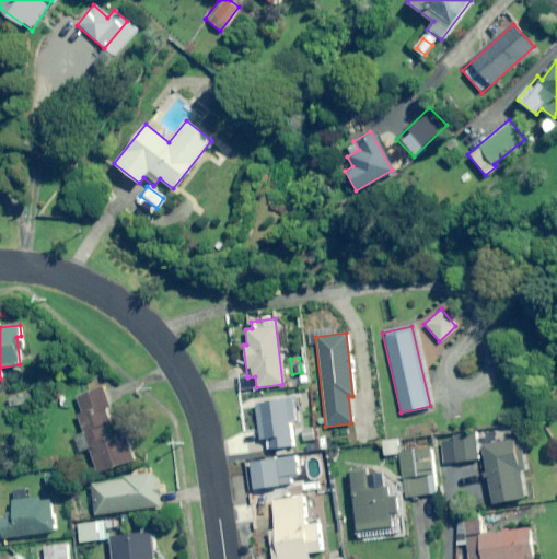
[(116,434),(113,424),(101,388),(74,397),(80,412),(74,415),(81,432),(71,435),(77,452),(86,447),(95,473),(134,459),(125,431),(116,434)]
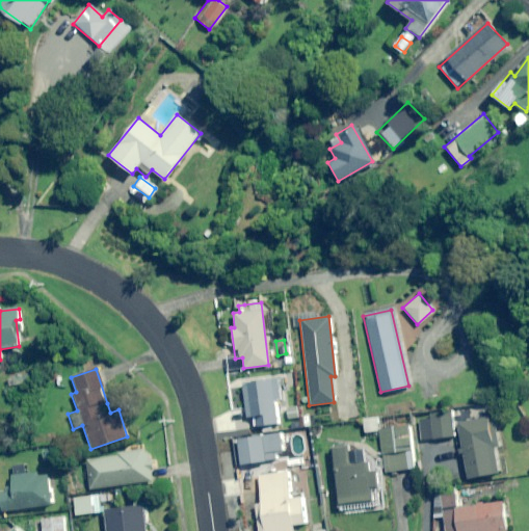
[(26,381),(23,370),(5,374),(7,387),(26,381)]
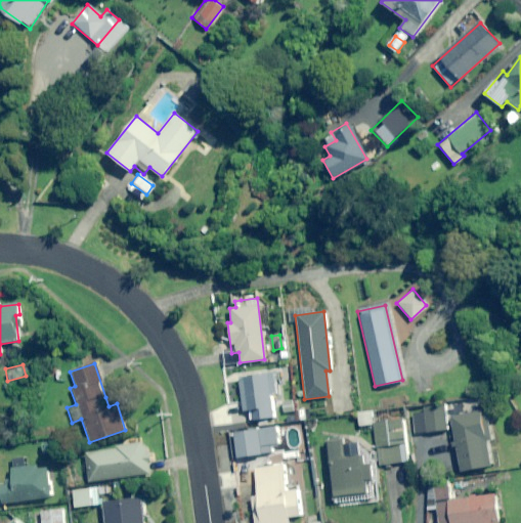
[(279,378),(278,372),(237,376),(242,410),(251,409),(252,420),(272,417),(269,393),(273,392),(272,379),(279,378)]
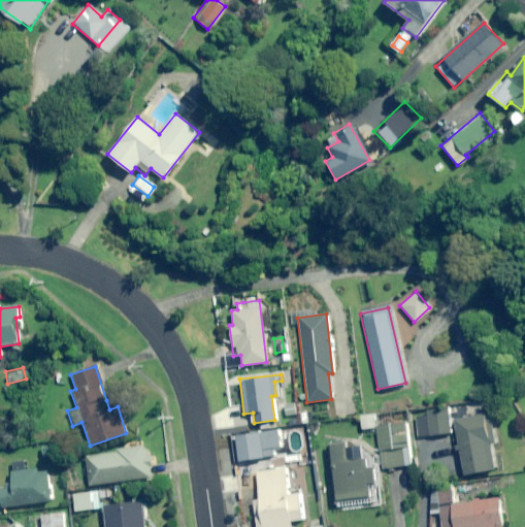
[(447,407),(425,408),(427,435),(448,433),(447,407)]
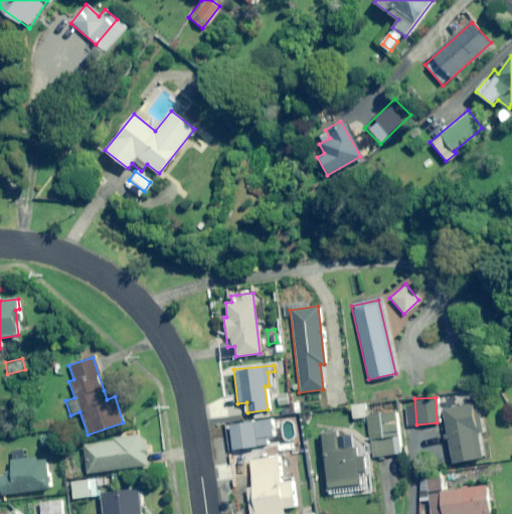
[(365,416),(364,402),(350,404),(352,418),(365,416)]
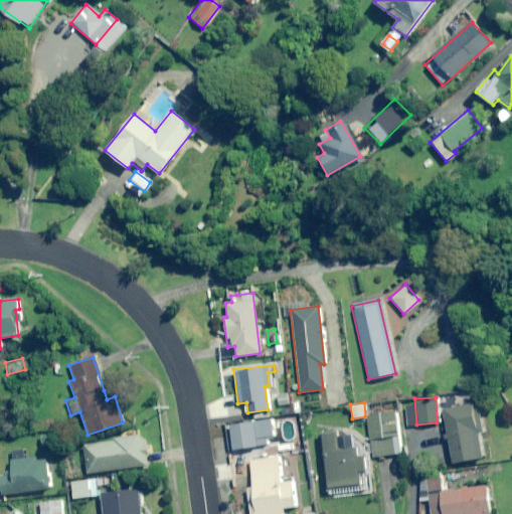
[(481,435),(475,403),(442,410),(452,464),(481,458),(476,436),(481,435)]
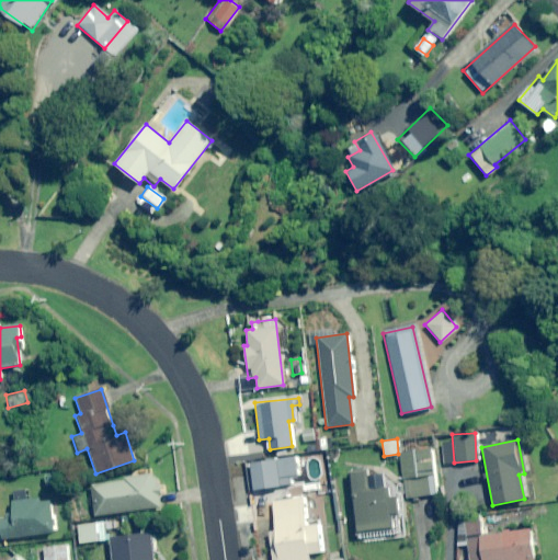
[(435,494),(429,447),(398,450),(405,498),(435,494)]
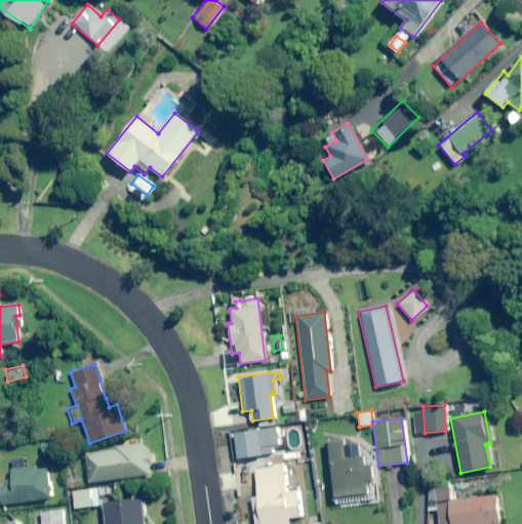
[(261,447),(270,445),(268,434),(258,436),(257,430),(233,434),(237,458),(262,454),(261,447)]
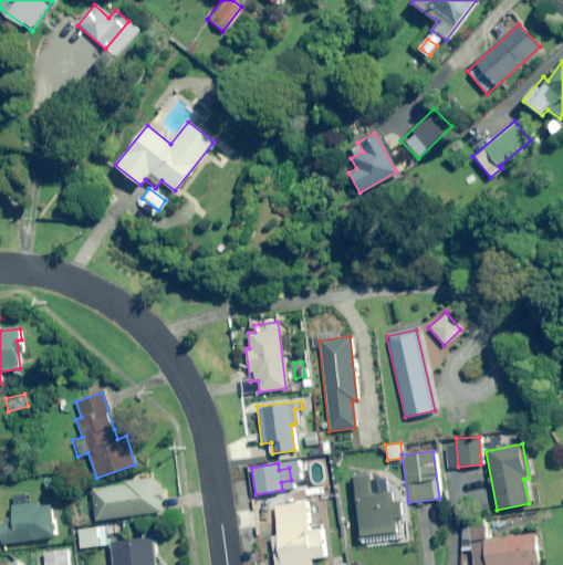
[(388,493),(387,479),(373,481),(372,472),(352,474),(360,543),(399,539),(397,520),(403,520),(399,492),(388,493)]
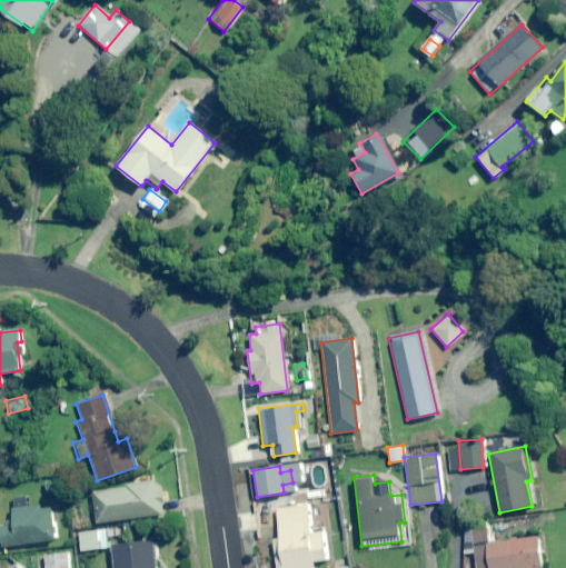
[(59,490),(57,478),(42,480),(45,492),(59,490)]
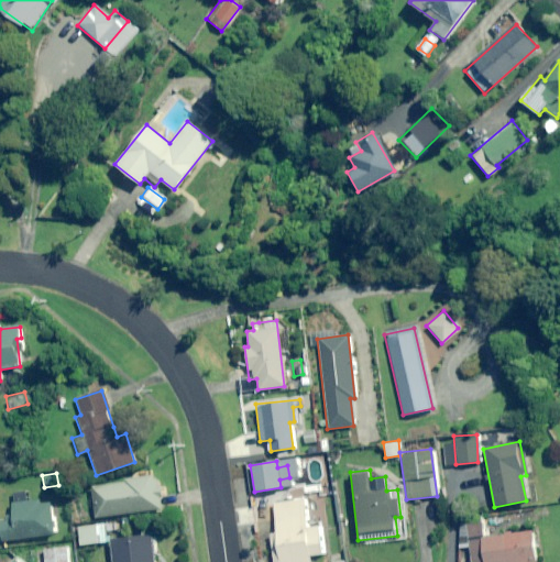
[(160,508),(154,475),(88,484),(94,518),(160,508)]
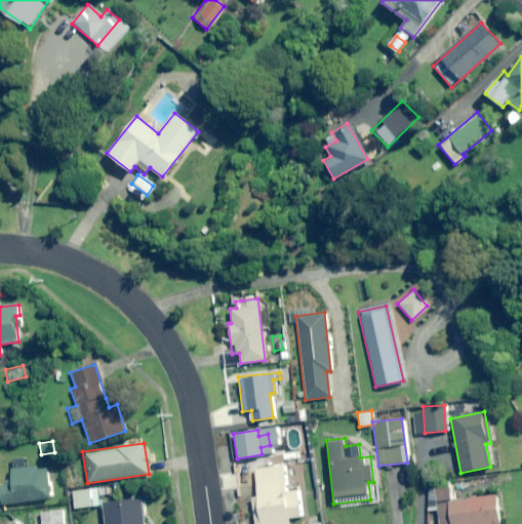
[(285,486),(282,465),(253,469),(257,497),(250,498),(253,523),(288,523),(288,518),(299,516),(295,485),(285,486)]
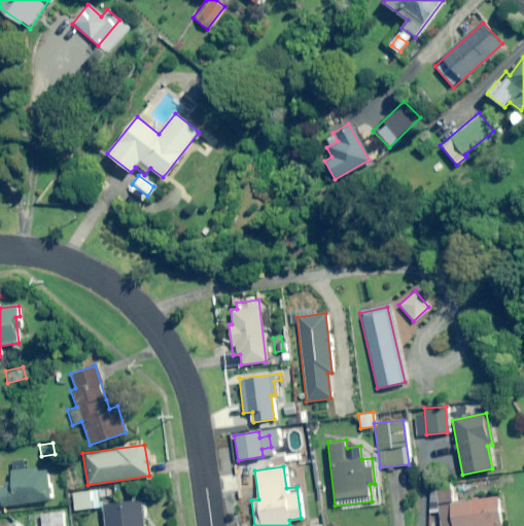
[(45,468),(10,472),(11,484),(0,486),(0,499),(1,506),(49,500),(45,468)]
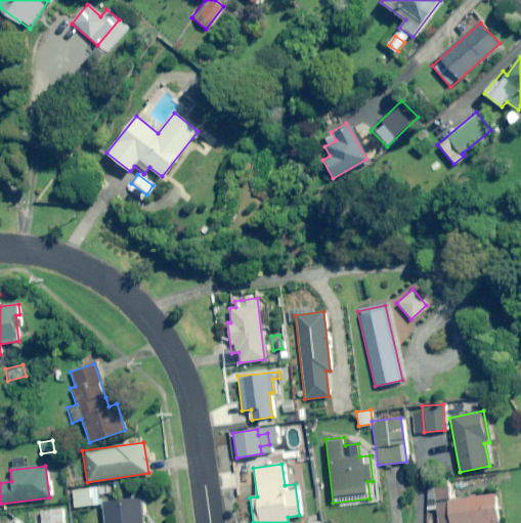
[(448,498),(447,482),(422,484),(424,509),(436,508),(437,522),(498,522),(496,494),(448,498)]
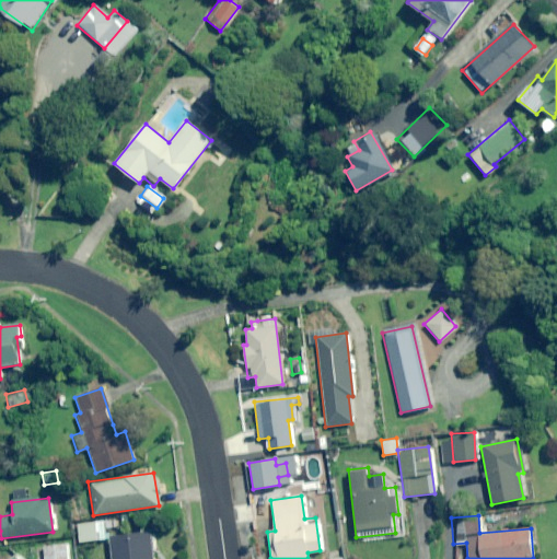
[(104,539),(102,521),(76,524),(78,542),(104,539)]
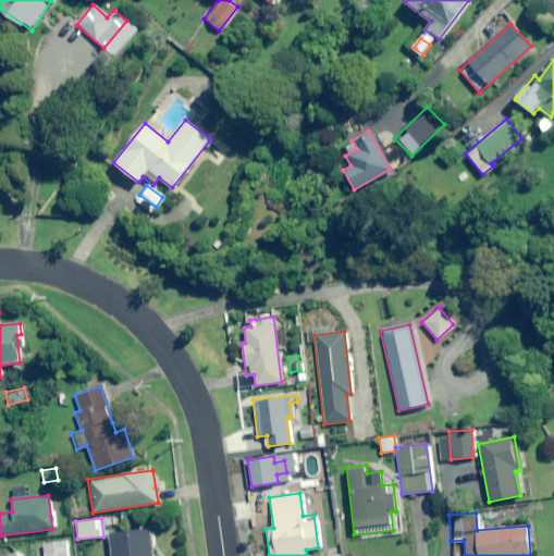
[(151,555),(148,528),(108,534),(110,555),(151,555)]
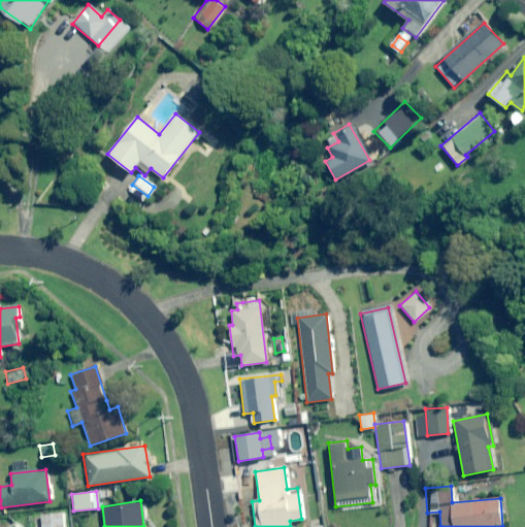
[(63,526),(62,512),(39,514),(40,526),(63,526)]
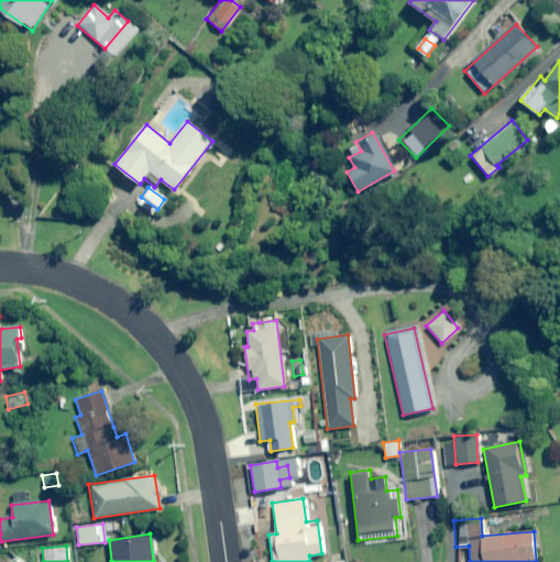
All buildings are outlined.
